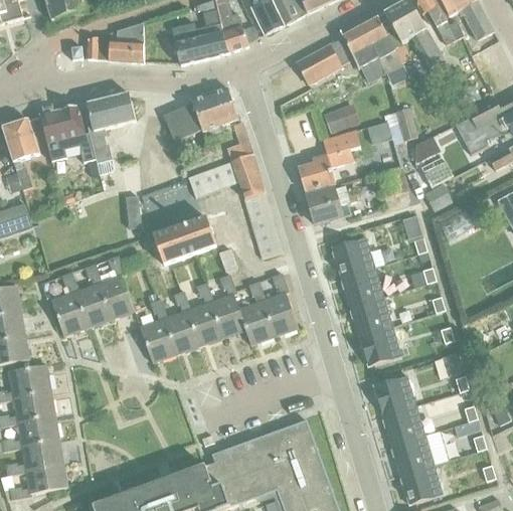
[(0,0),(0,22),(1,23),(22,17),(17,0),(0,0)]
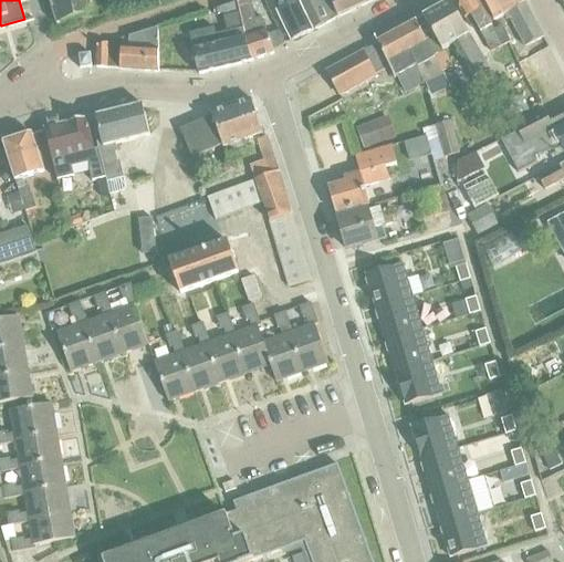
[(48,0),(55,21),(93,10),(90,0),(48,0)]
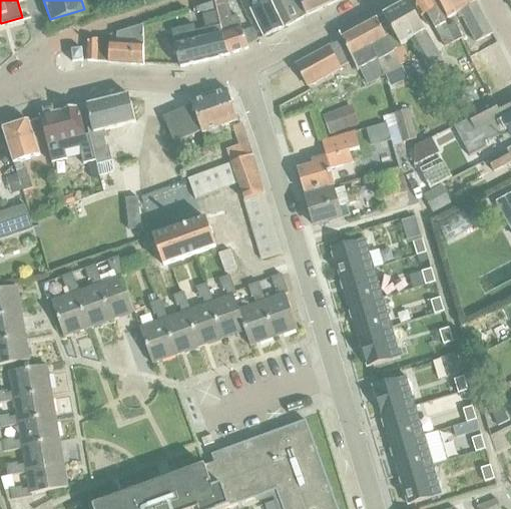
[(215,7),(213,0),(196,5),(197,11),(201,9),(204,26),(194,28),(192,22),(171,28),(180,64),(215,55),(226,52),(221,31),(215,7)]
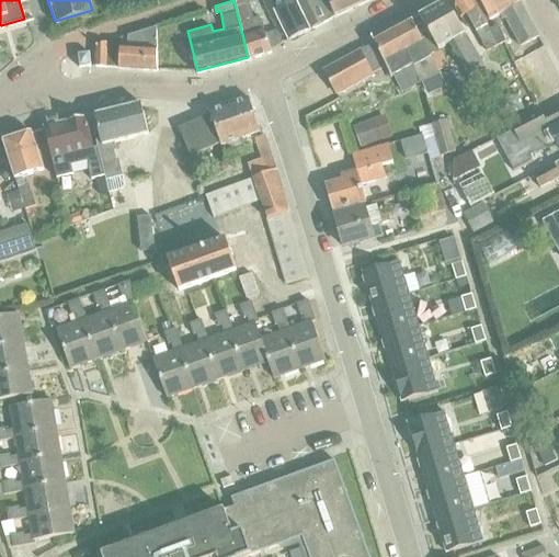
[(234,0),(236,8),(242,34),(248,57),(269,49),(259,14),(252,16),(248,0),(234,0)]
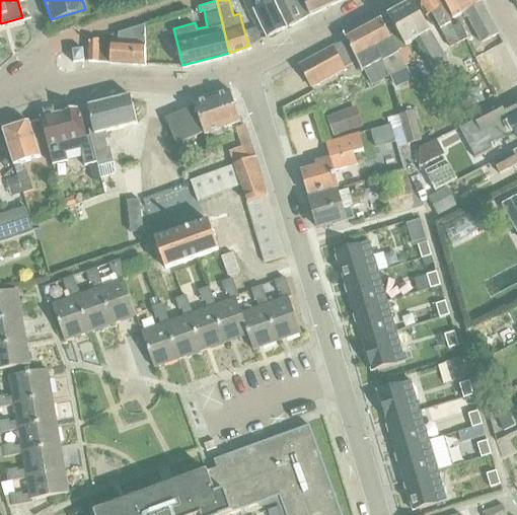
[(285,25),(273,0),(252,0),(255,6),(252,7),(266,34),(285,25)]
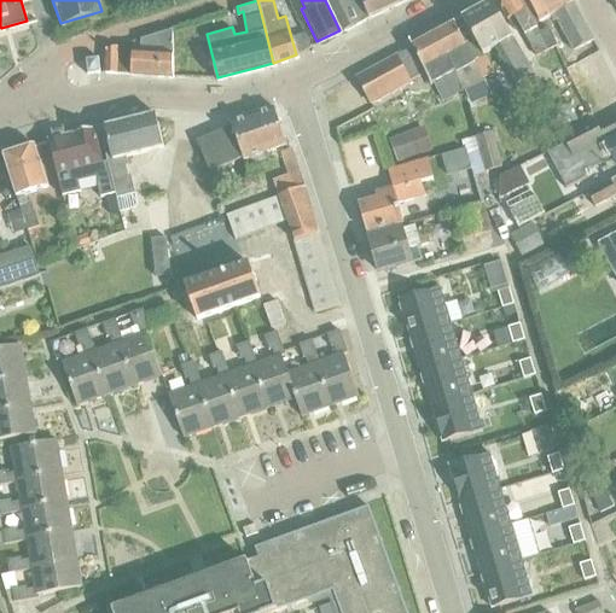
[(325,0),(340,30),(359,19),(350,0),(325,0)]
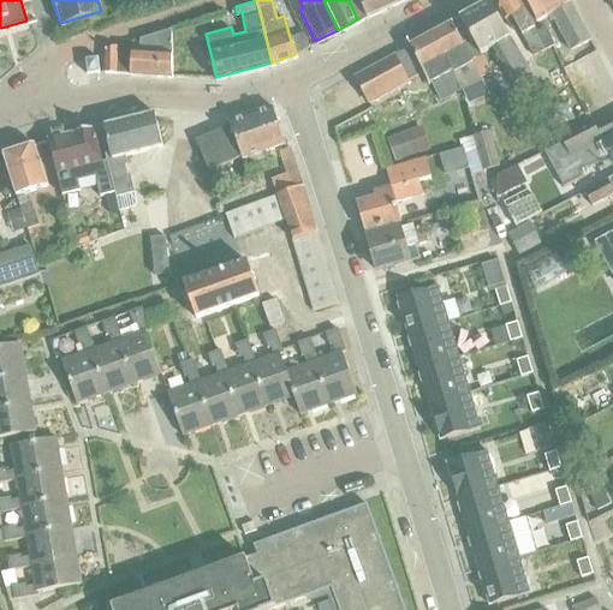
[(359,0),(367,16),(398,0),(359,0)]
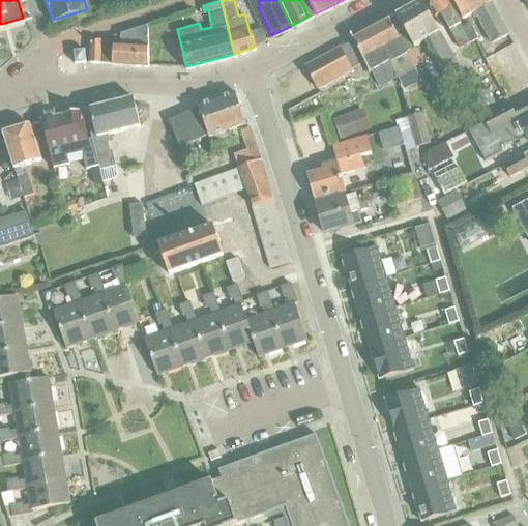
[(420,0),(388,18),(398,34),(405,30),(414,44),(423,38),(435,56),(449,50),(420,0)]
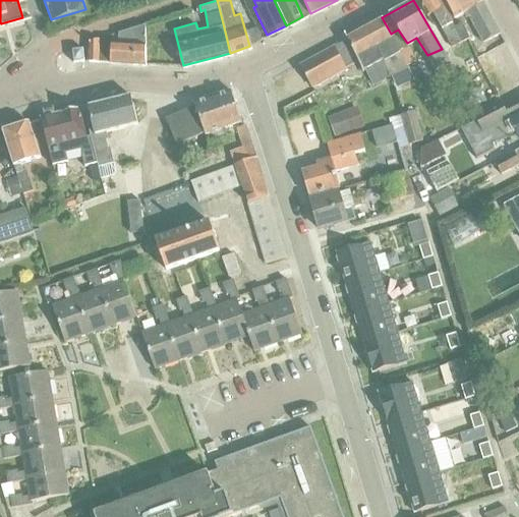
[(461,39),(453,24),(439,0),(419,0),(426,14),(431,11),(451,45),(461,39)]
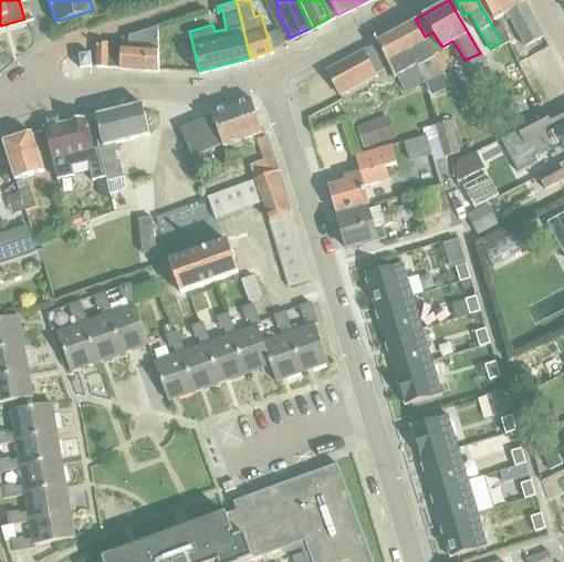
[(509,14),(524,43),(541,33),(524,0),(483,0),(492,17),(510,7),(512,12),(509,14)]
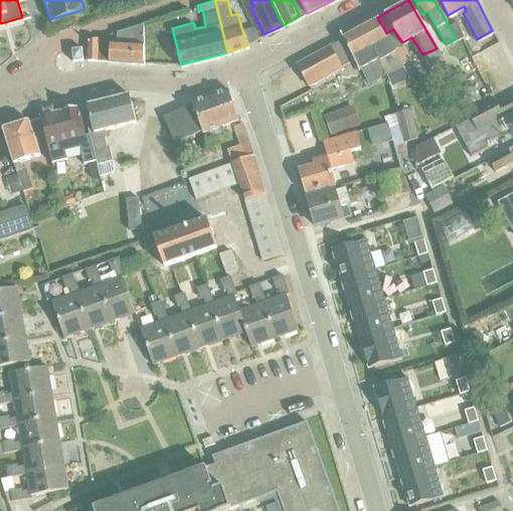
[(386,33),(377,17),(343,35),(357,67),(377,57),(380,66),(384,73),(401,64),(386,33)]
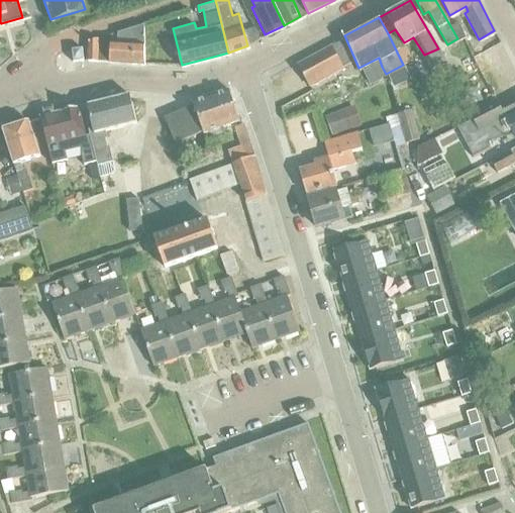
[(457,20),(449,24),(457,38),(466,34),(457,20)]
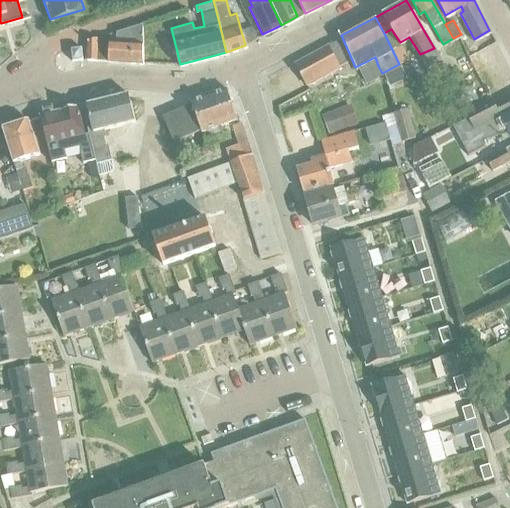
[(85,54),(85,58),(91,59),(114,60),(122,61),(131,61),(142,62),(142,61),(142,59),(141,52),(141,38),(141,23),(128,26),(115,30),(106,33),(86,39),(85,54)]
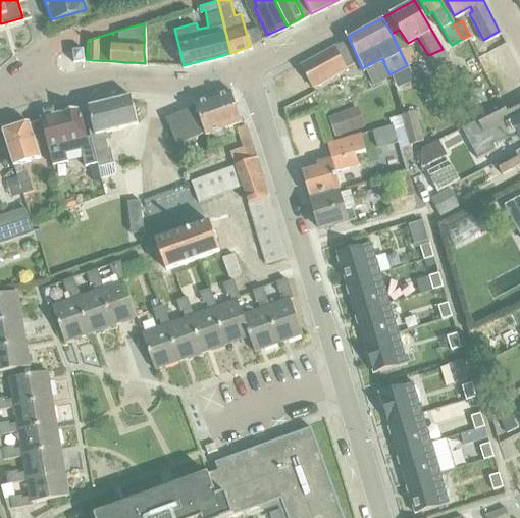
[(299,62),(311,86),(345,67),(332,45),(299,62)]
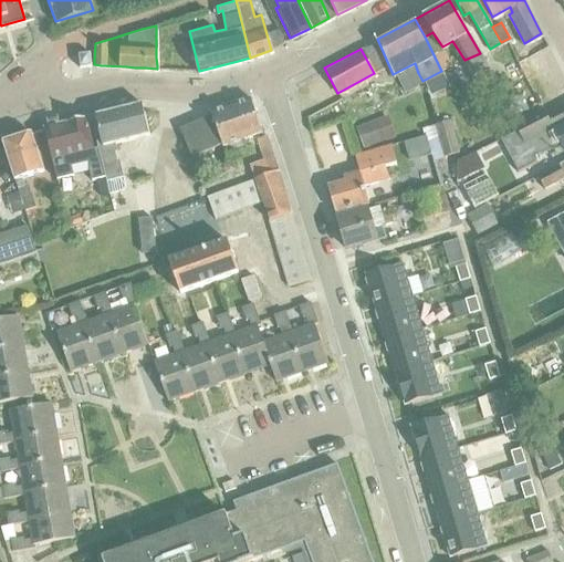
[(75,52),(77,65),(91,63),(89,50),(75,52)]
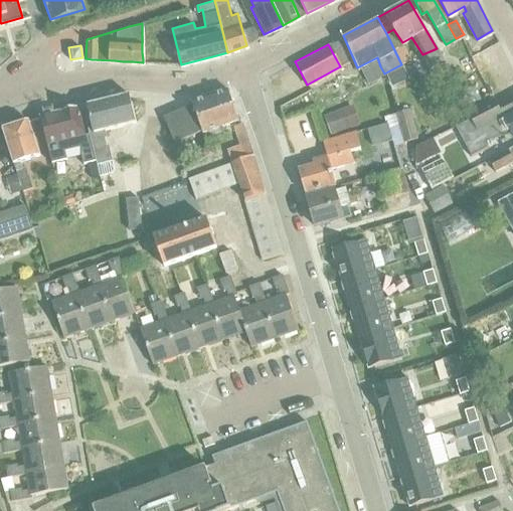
[(441,54),(437,48),(422,54),(430,67),(441,59),(439,55),(441,54)]
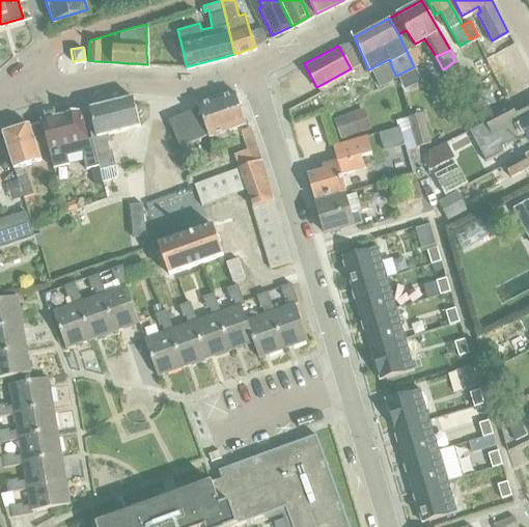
[(467,54),(474,68),(482,64),(475,50),(467,54)]
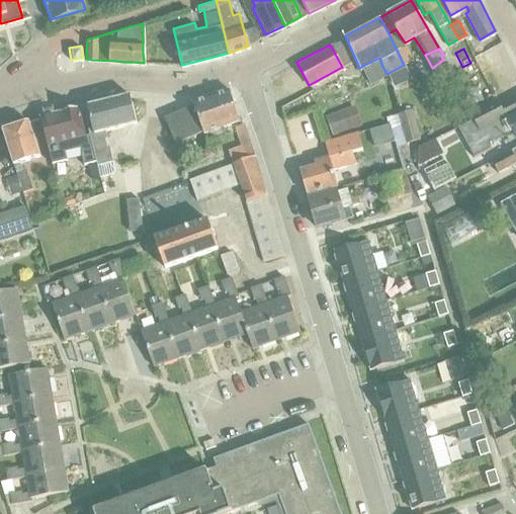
[(229,88),(192,100),(194,103),(203,131),(205,136),(210,134),(224,130),(222,124),(240,118),(229,88)]
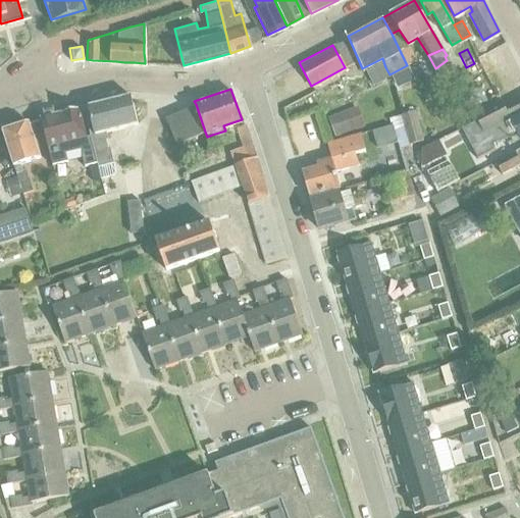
[(130,94),(88,104),(93,126),(89,127),(90,134),(100,174),(101,176),(112,173),(115,169),(105,128),(137,121),(131,97),(130,94)]
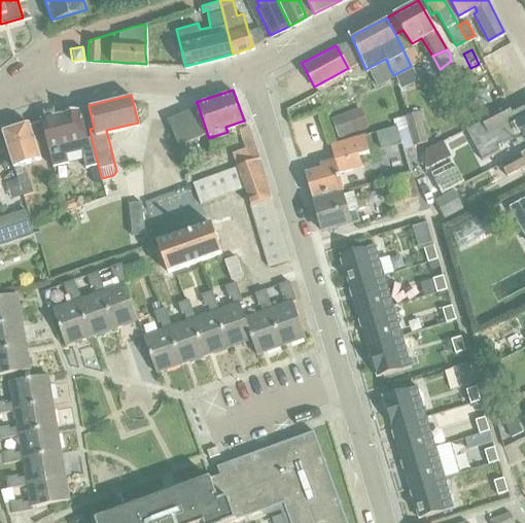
[(524,96),(508,106),(504,100),(478,114),(481,119),(465,129),(476,147),(481,144),(487,155),(498,149),(496,145),(521,131),(524,138),(524,96)]
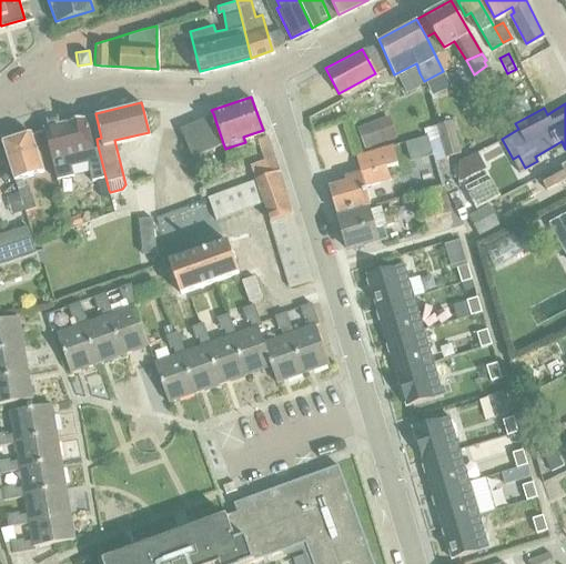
[(365,120),(376,139),(397,127),(387,108),(365,120)]
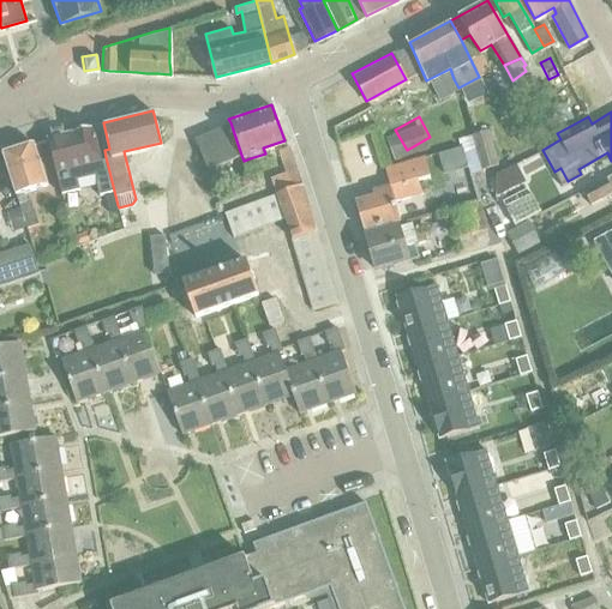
[(241,155),(231,122),(196,137),(208,168),(241,155)]
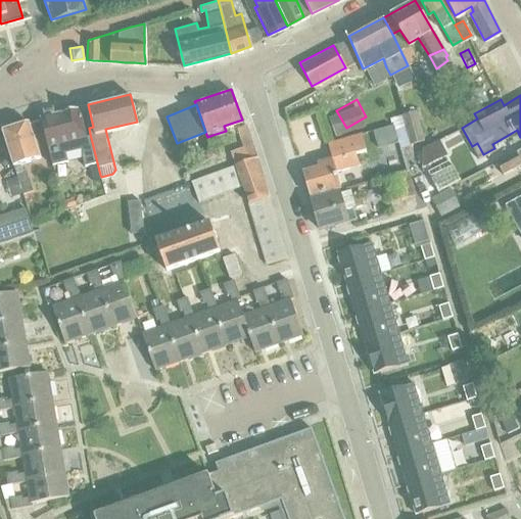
[(100,175),(90,134),(85,135),(79,106),(41,115),(52,162),(83,155),(85,163),(87,163),(90,177),(100,175)]
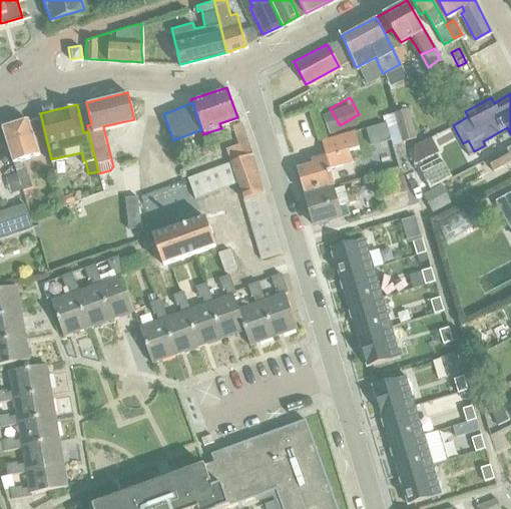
[(393,110),(401,139),(415,135),(407,106),(393,110)]
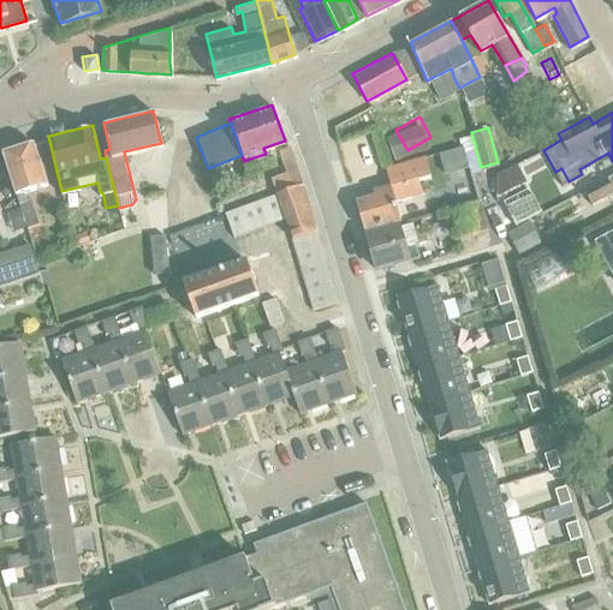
[(0,144),(16,191),(46,181),(33,141),(15,147),(12,141),(0,144)]
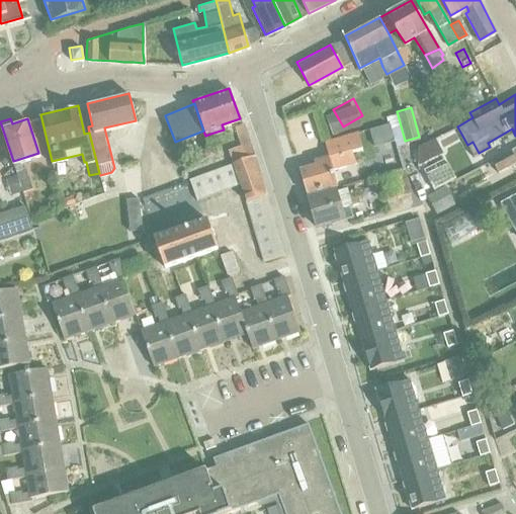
[(235,124),(245,153),(253,149),(244,121),(235,124)]
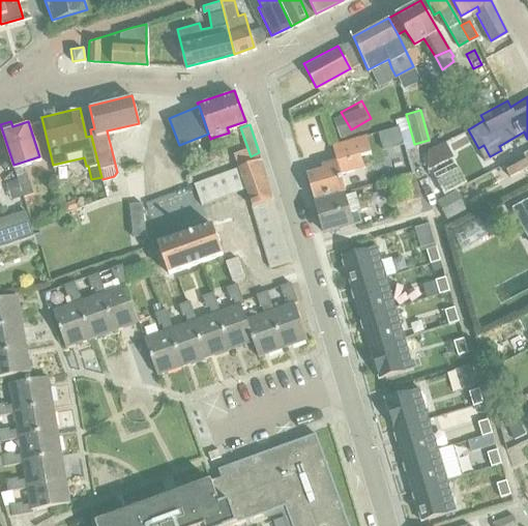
[(322,167),(306,172),(314,197),(345,187),(340,171),(353,167),(363,165),(360,153),(371,150),(364,133),(333,142),(331,142),(335,158),(321,163),(322,167)]
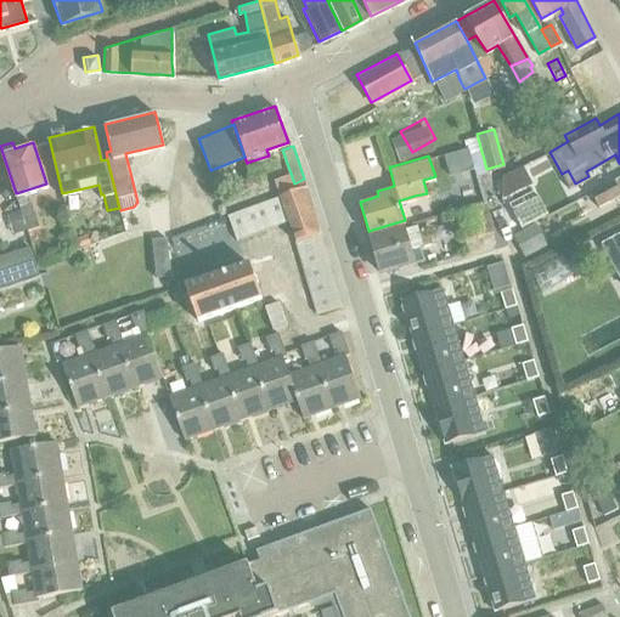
[(619,174),(591,191),(598,205),(619,192),(619,174)]
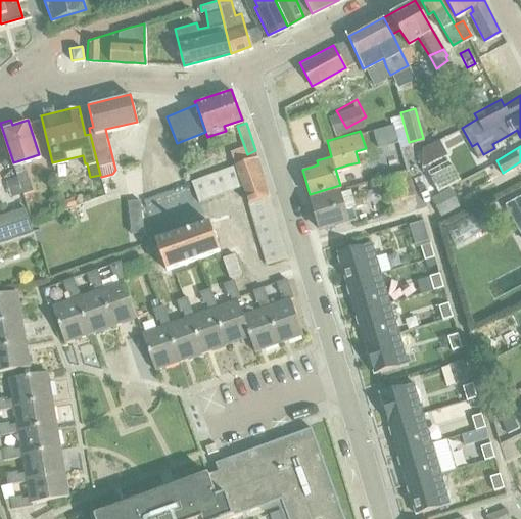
[(258,154),(235,163),(239,174),(262,168),(258,154)]
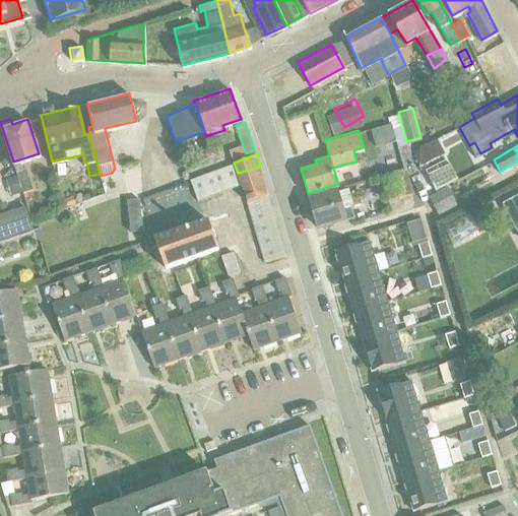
[(234,163),(222,167),(231,187),(242,183),(238,173),(234,163)]
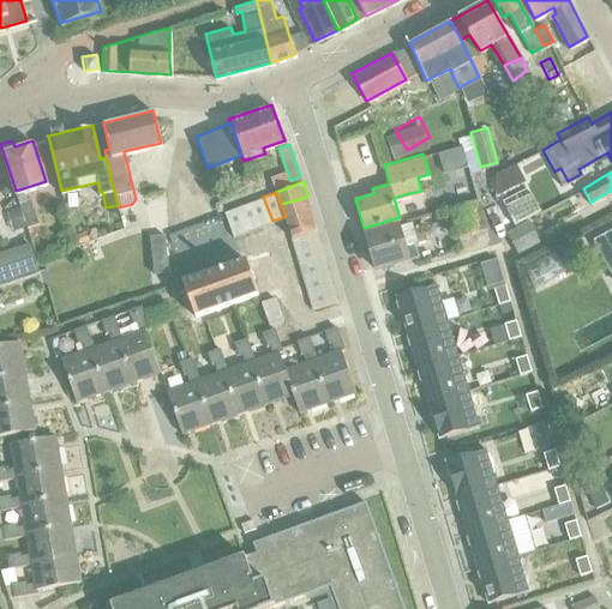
[(540,210),(531,192),(502,206),(511,224),(540,210)]
